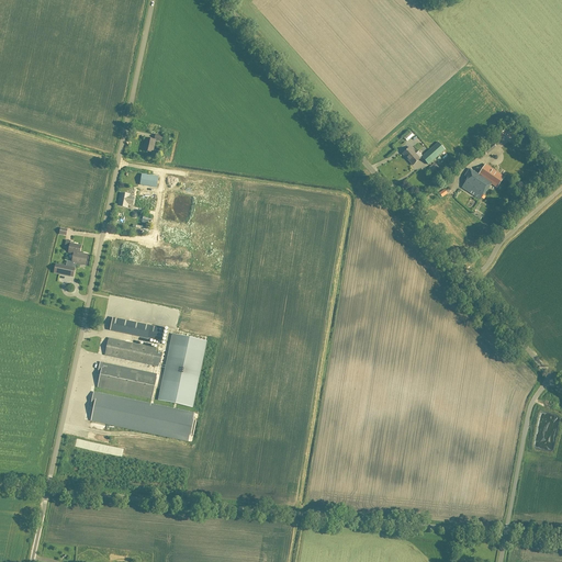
[(153,154),(155,141),(146,138),(144,147),(145,147),(145,152),(153,154)]
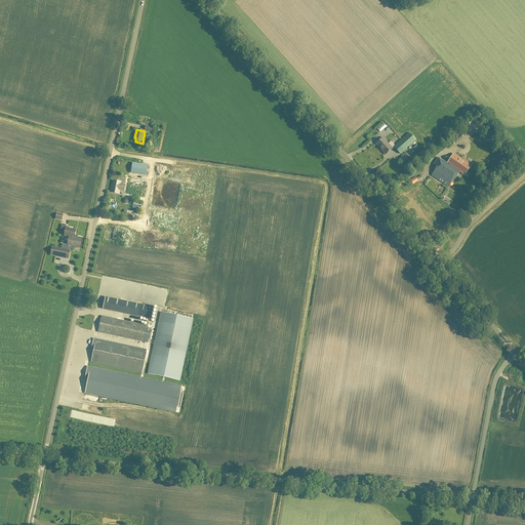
[(409,133),(395,147),(396,149),(400,155),(416,140),(409,133)]
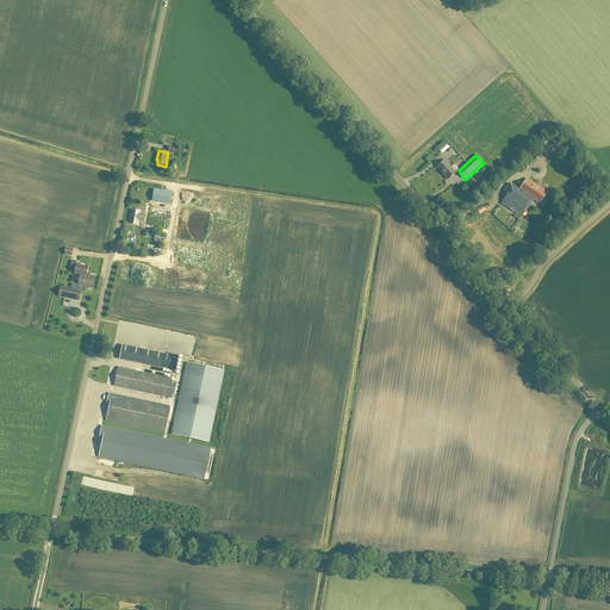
[(456,173),(460,173),(459,170),(454,165),(452,168),(444,161),(437,168),(448,180),(456,173)]
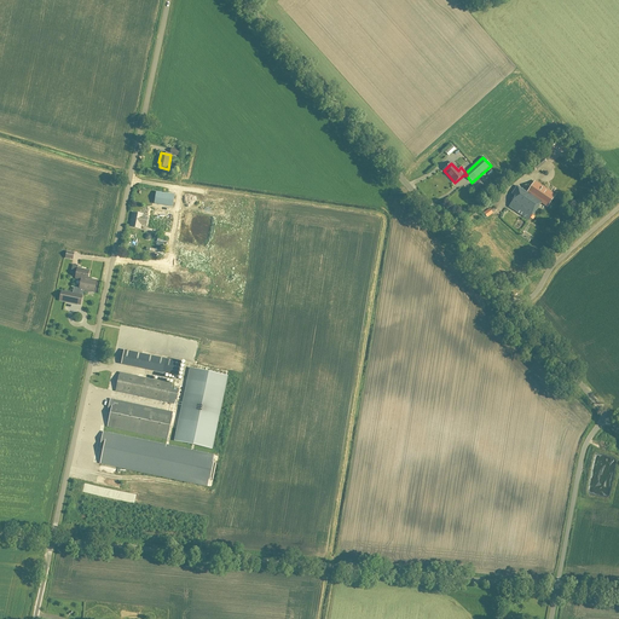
[(548,207),(555,196),(534,183),(527,194),(516,186),(512,195),(515,197),(509,207),(530,220),(542,202),(548,207)]
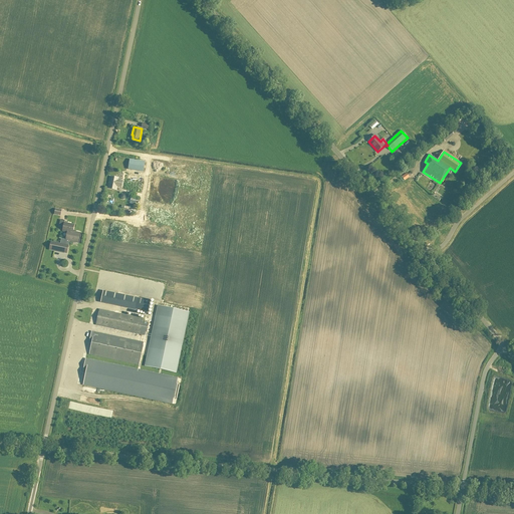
[(145,163),(130,160),(129,170),(143,172),(145,163)]
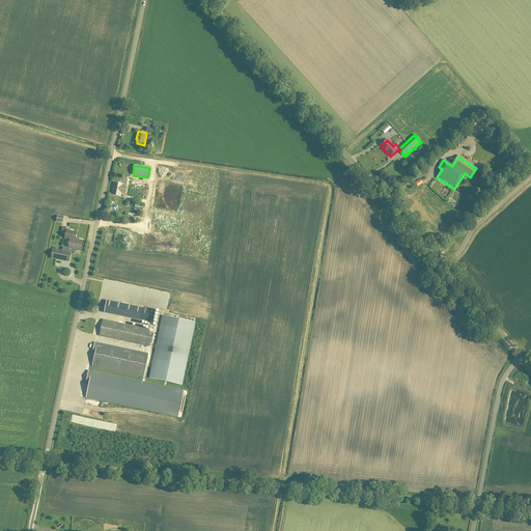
[(137,179),(136,188),(149,190),(150,182),(137,179)]
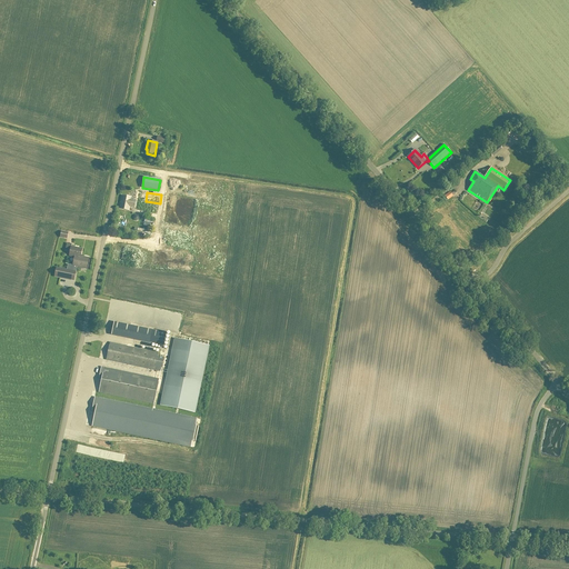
[(131,200),(131,198),(121,196),(119,209),(129,211),(130,207),(135,208),(136,201),(131,200)]
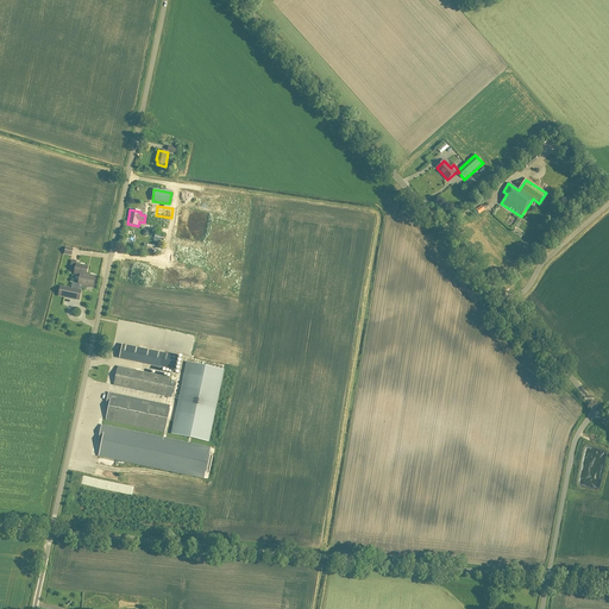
[(182,209),(179,237),(214,242),(213,251),(237,255),(237,249),(223,246),(223,244),(233,245),(237,215),(182,209)]
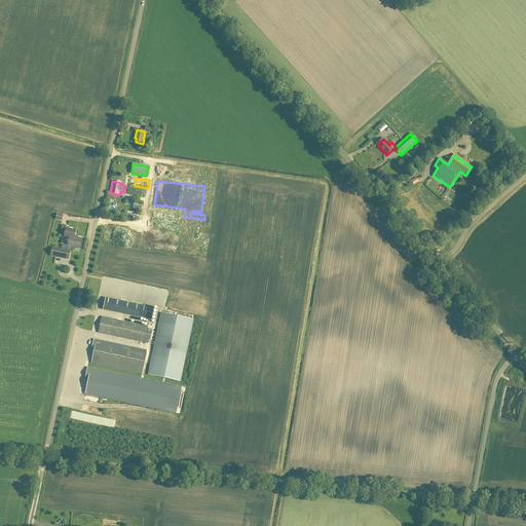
[(128,185),(126,195),(140,197),(141,193),(147,194),(148,189),(128,185)]
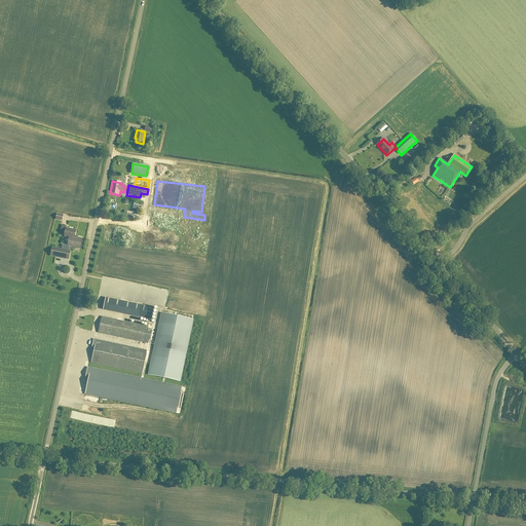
[(163,214),(163,209),(154,208),(153,214),(157,214),(156,218),(176,221),(176,216),(163,214)]
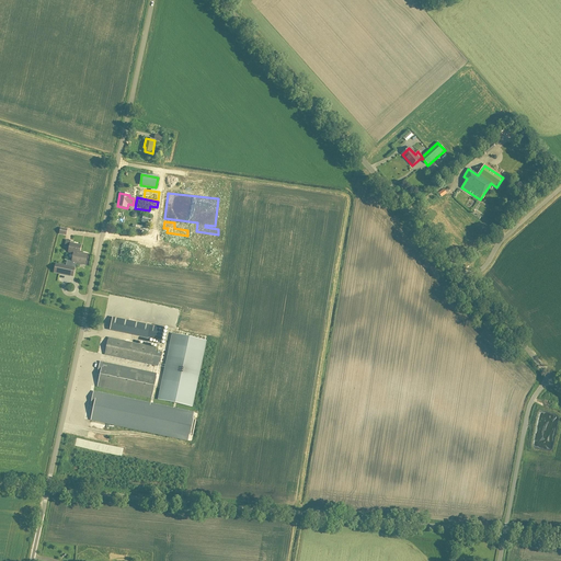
[(79,253),(81,245),(70,243),(68,253),(73,254),(71,263),(73,263),(76,263),(84,265),(87,255),(79,253)]
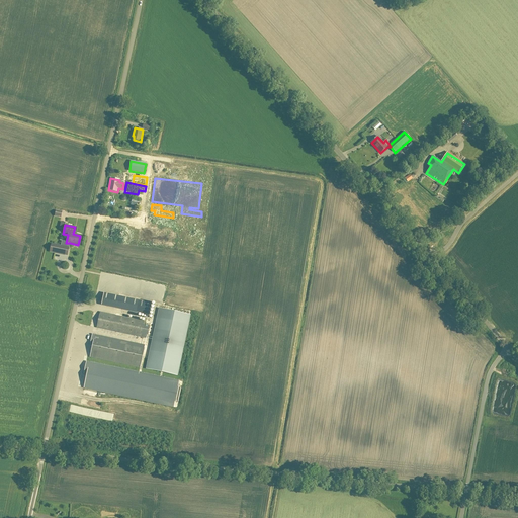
[(63,247),(69,248),(70,243),(68,243),(66,243),(62,242),(61,246),(51,244),(50,252),(62,255),(63,247)]
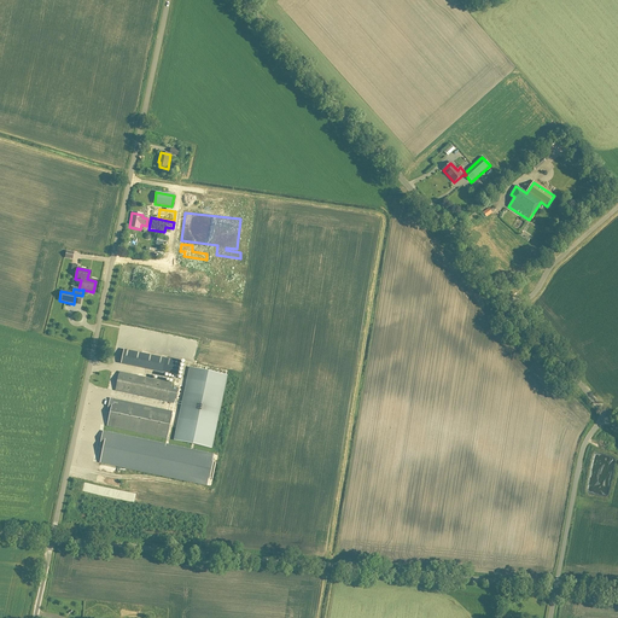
[(181,362),(123,350),(121,365),(178,377),(181,362)]
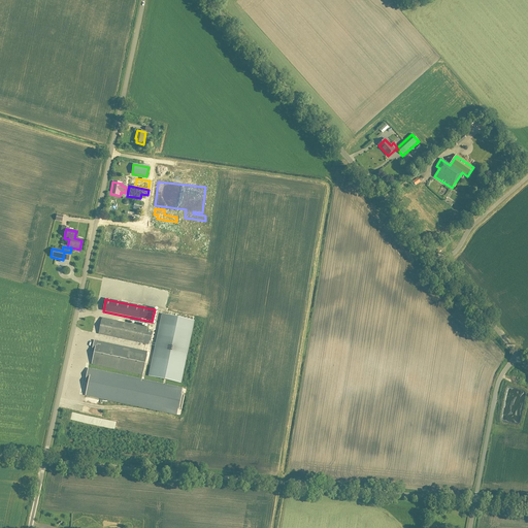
[(184,383),(194,320),(161,315),(151,377),(184,383)]
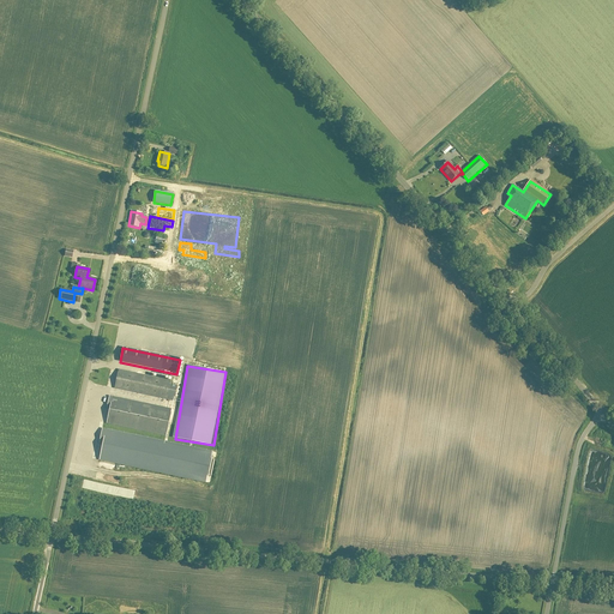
[(120,372),(115,389),(145,396),(146,399),(143,401),(155,403),(156,401),(164,402),(168,401),(172,402),(175,401),(176,392),(161,389),(157,379),(142,375),(133,378),(127,377),(127,380),(122,379),(122,377),(122,372),(120,372)]
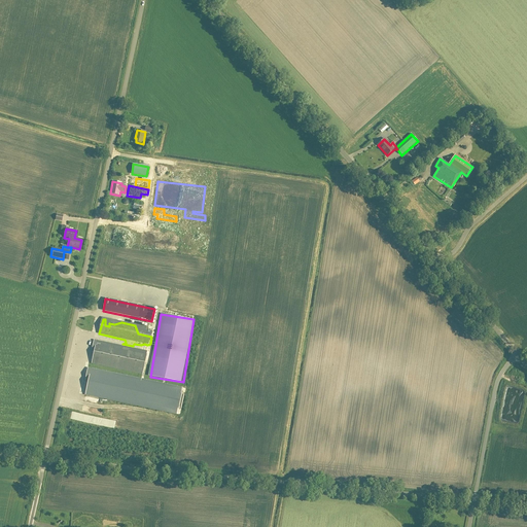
[(124,372),(143,375),(145,362),(142,361),(144,355),(147,355),(147,352),(132,349),(132,348),(97,342),(92,364),(124,371),(124,372)]
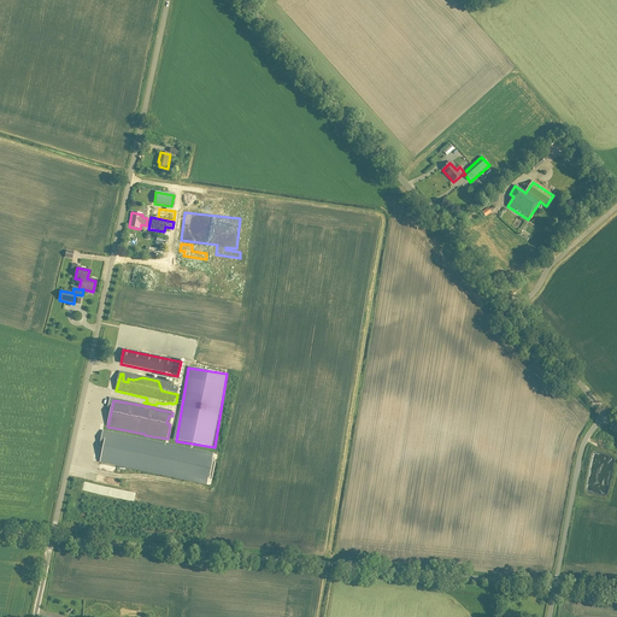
[(100,465),(213,485),(219,456),(215,454),(212,469),(134,456),(135,451),(139,451),(140,446),(141,440),(104,433),(101,446),(104,447),(100,465)]
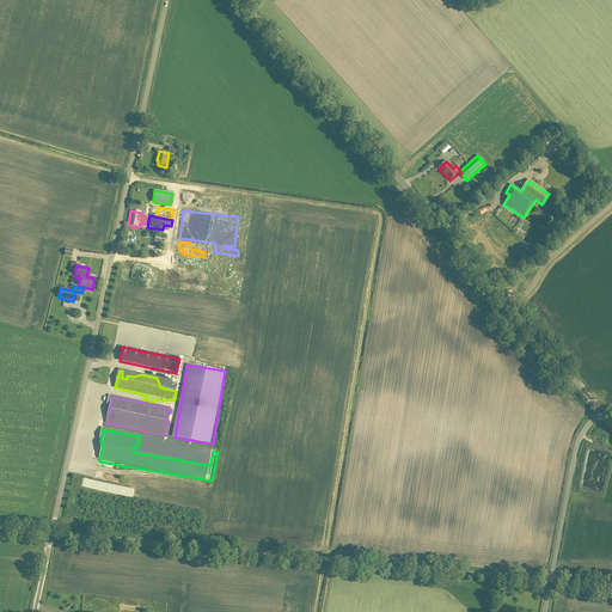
[(197,461),(204,463),(206,452),(202,451),(202,454),(199,453),(200,450),(159,441),(159,442),(155,442),(154,451),(177,456),(176,459),(197,463),(197,461)]
